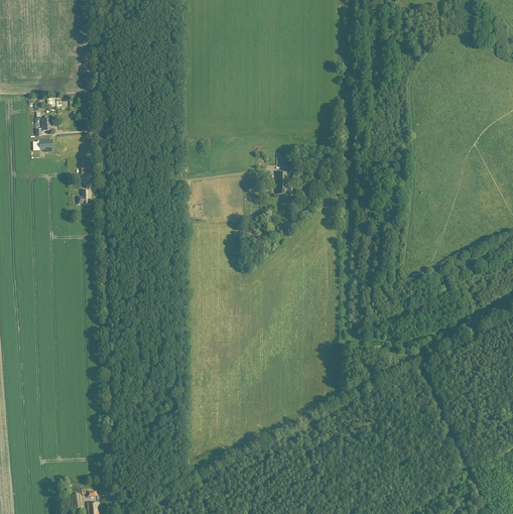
[(39,130),(49,129),(48,117),(45,118),(45,116),(44,115),(42,115),(41,116),(41,118),(38,118),(39,130)]
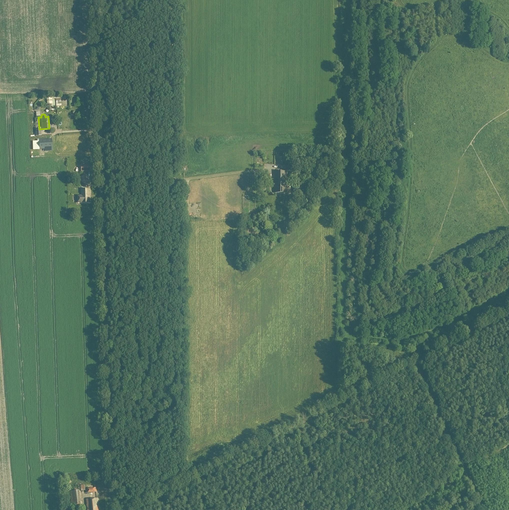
[(34,138),(34,140),(29,140),(30,148),(41,148),(41,150),(49,149),(48,137),(34,138)]
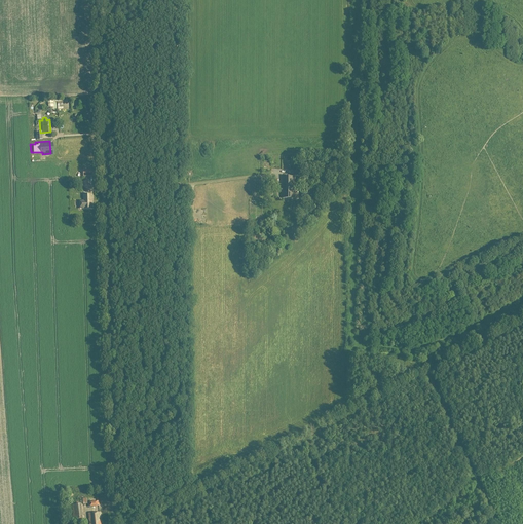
[(291,196),(292,175),(279,175),(278,196),(291,196)]
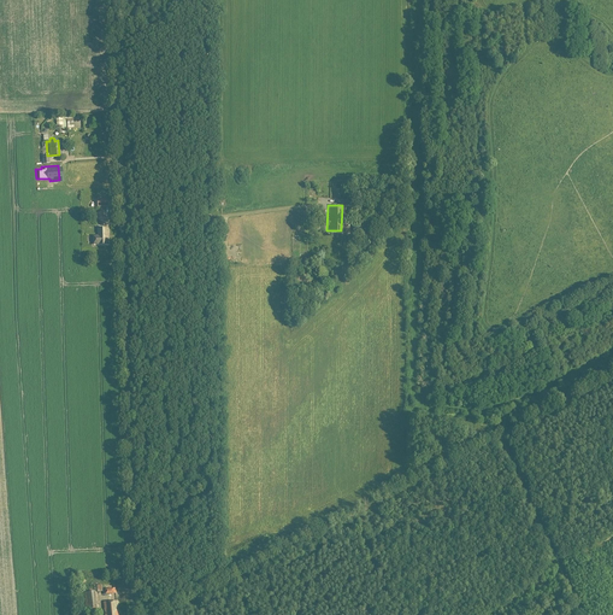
[(89,234),(89,235),(89,242),(94,242),(105,242),(104,227),(94,227),(94,234),(89,234)]
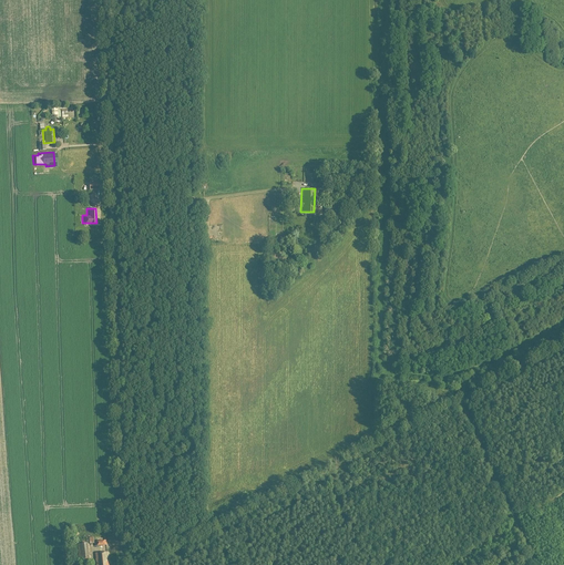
[(75,557),(85,556),(84,542),(74,543),(75,557)]
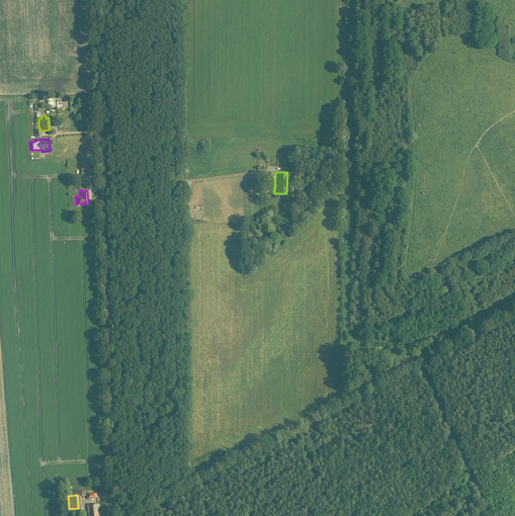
[(85,515),(96,515),(95,502),(84,504),(85,515)]
